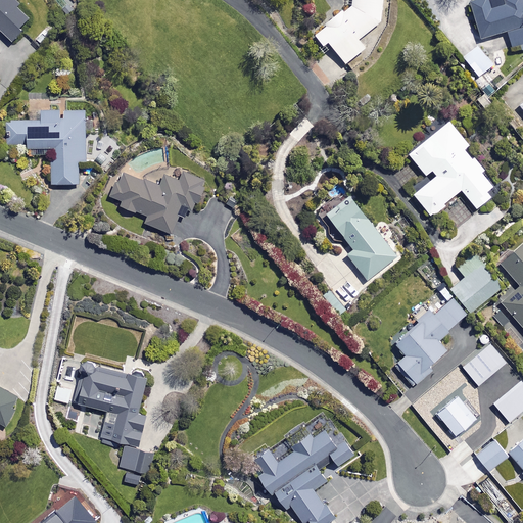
[(0,0),(0,30),(14,42),(25,31),(19,28),(29,17),(17,6),(20,3),(16,0),(0,0)]
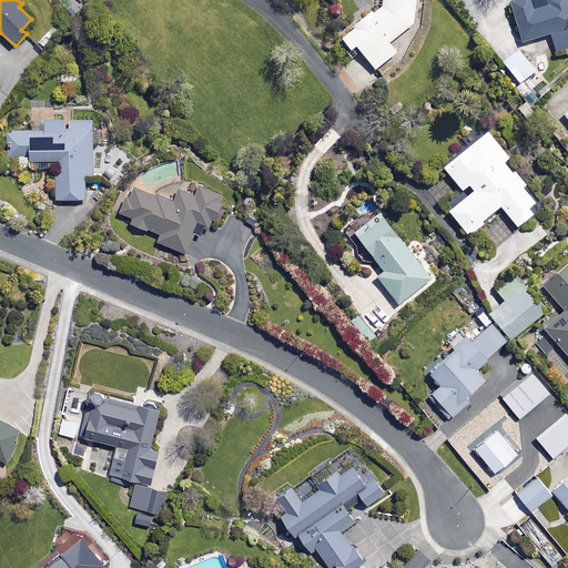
[(382,0),(382,6),(374,13),(372,11),(341,38),(351,50),(355,46),(376,70),(396,52),(389,43),(414,22),(415,0),(382,0)]
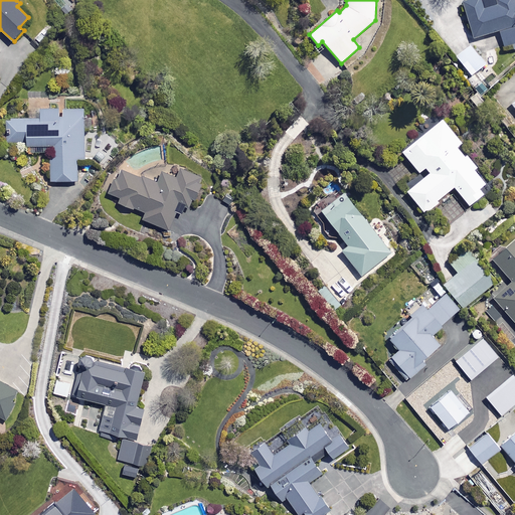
[(514,7),(512,0),(493,0),(495,5),(483,9),(480,0),(465,0),(462,1),(474,38),(498,30),(504,47),(514,43),(514,7)]
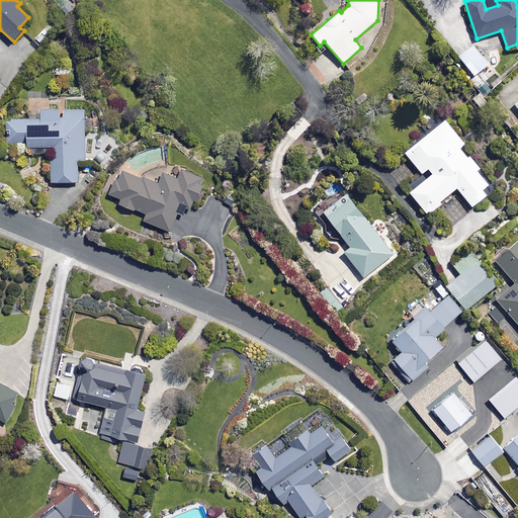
[(488,66),(473,46),(458,56),(472,76),(488,66)]
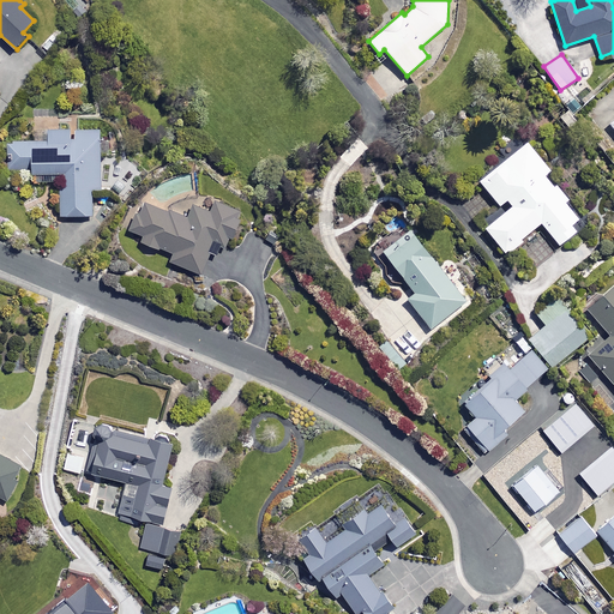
[(595,95),(584,79),(569,90),(578,106),(595,95)]
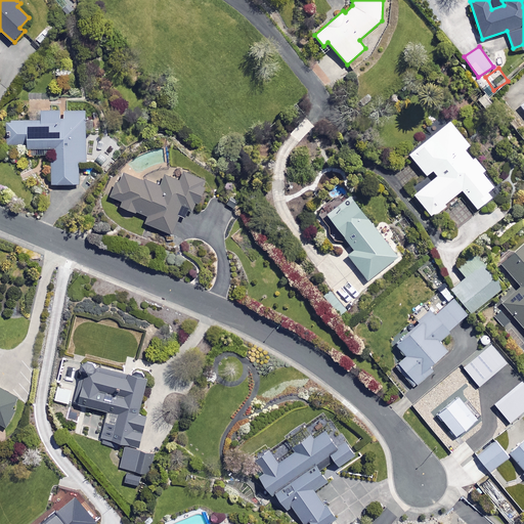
[(85,112),(41,113),(42,121),(7,121),(8,147),(51,146),(52,184),(79,184),(78,162),(86,161),(85,112)]
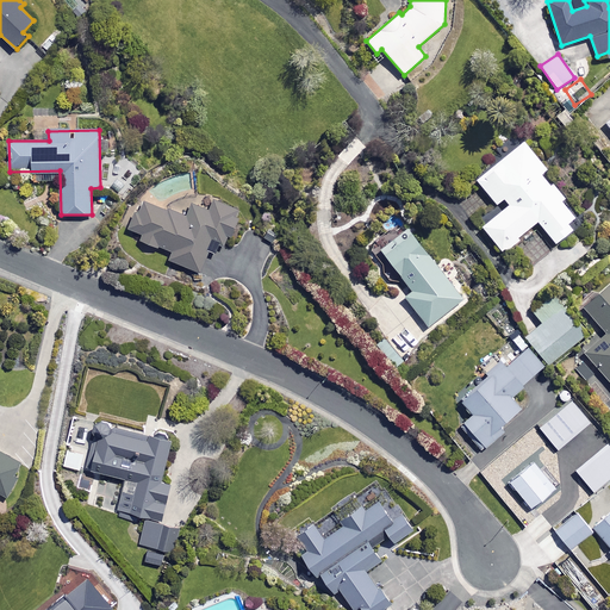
[(547,169),(523,141),(477,180),(496,204),(504,198),(509,204),(481,226),(503,253),(518,240),(517,237),(537,221),(555,243),(572,229),(567,223),(576,217),(562,200),(565,198),(543,172),(547,169)]
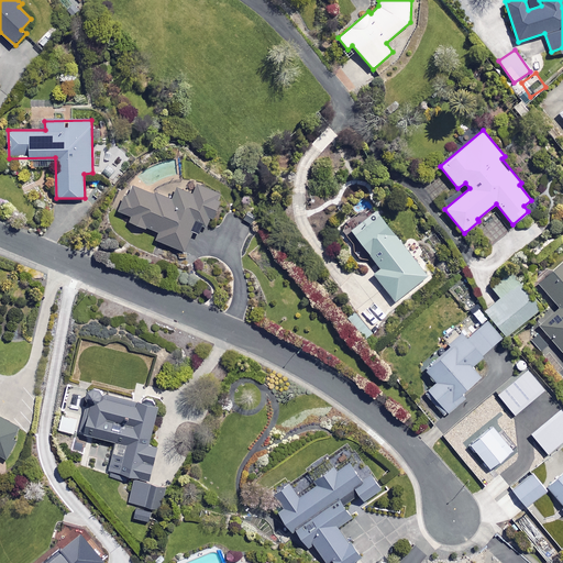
[(170,201),(131,185),(120,211),(128,214),(125,220),(158,233),(156,240),(185,252),(197,221),(208,225),(222,192),(199,184),(188,192),(176,187),(170,201)]
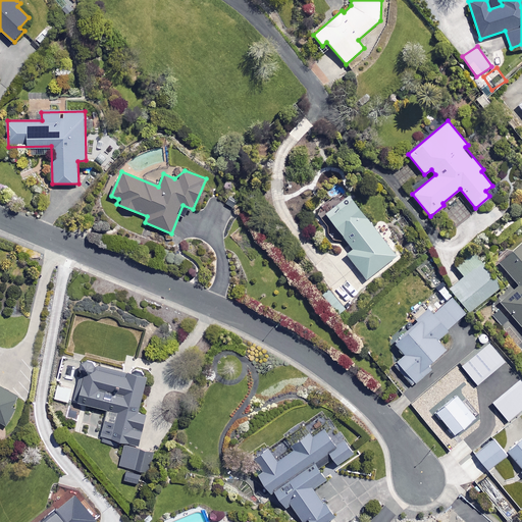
[(397,256),(346,192),(322,210),(354,250),(348,255),(367,279),(397,256)]
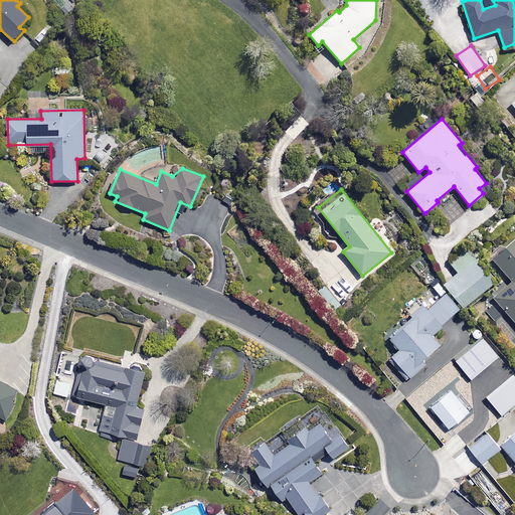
[(514,238),(492,260),(511,281),(493,298),(514,323),(514,238)]
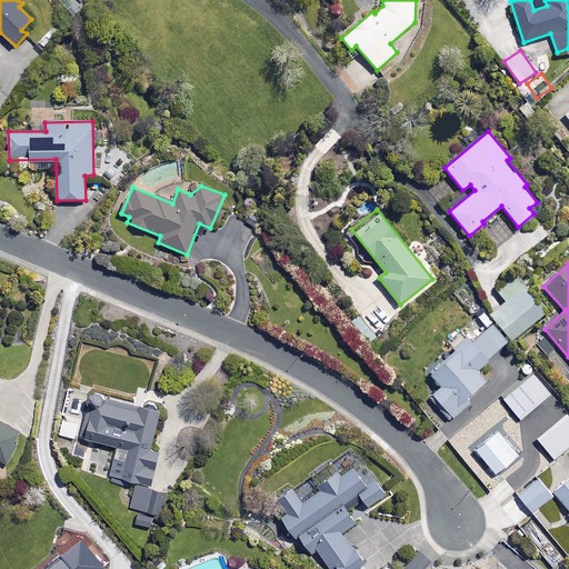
[(545,310),(516,275),(497,290),(506,301),(490,315),(511,339),(545,310)]
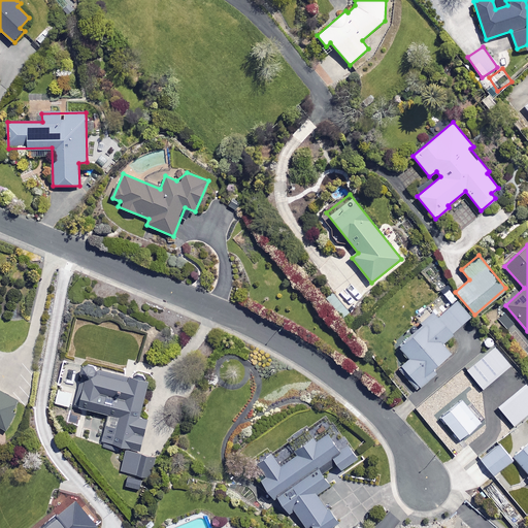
[(470,317),(456,301),(437,318),(434,315),(398,347),(408,358),(397,368),(417,390),(436,371),(433,368),(451,352),(441,342),(470,317)]
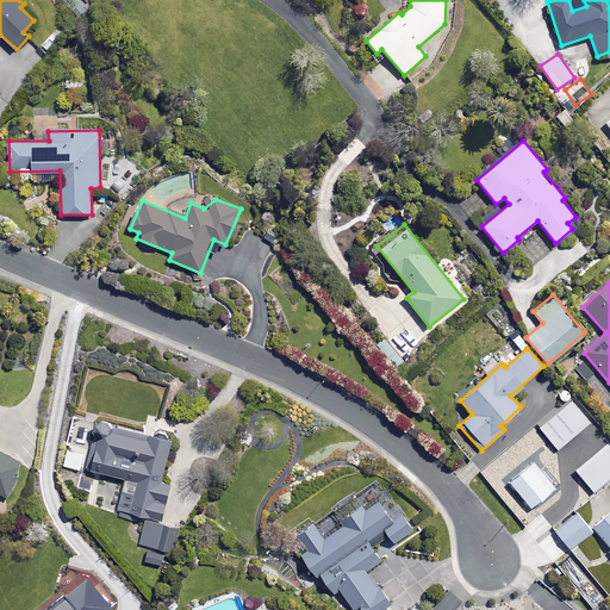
[(579,404),(571,392),(551,409),(560,419),(579,404)]
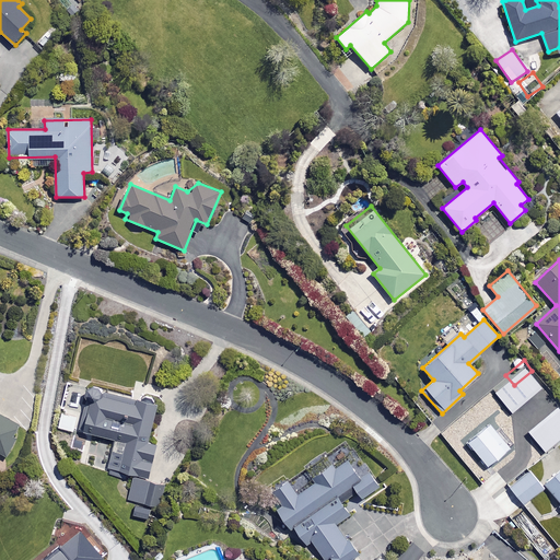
[(539,400),(550,391),(540,380),(527,391),(538,403),(539,400)]
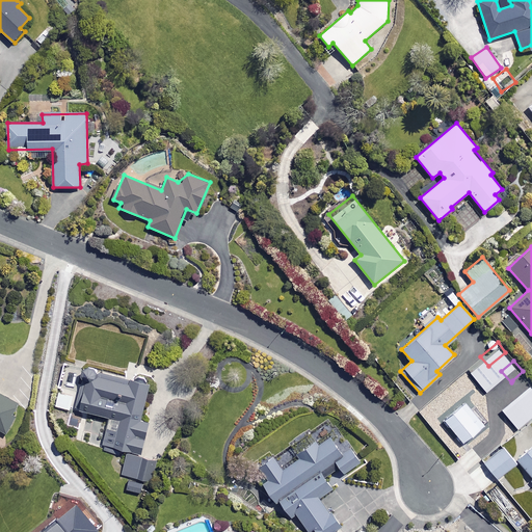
[(149,383),(85,369),(76,409),(110,418),(105,445),(140,453),(148,421),(140,420),(149,383)]
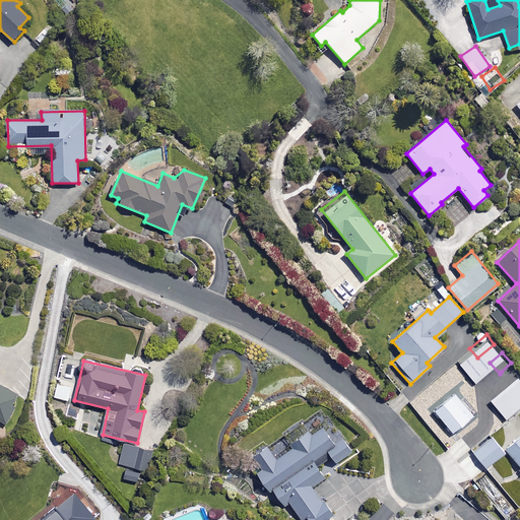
[(500,374),(496,377),(505,388),(508,386),(519,375),(519,373),(511,363),(501,372),(500,374)]
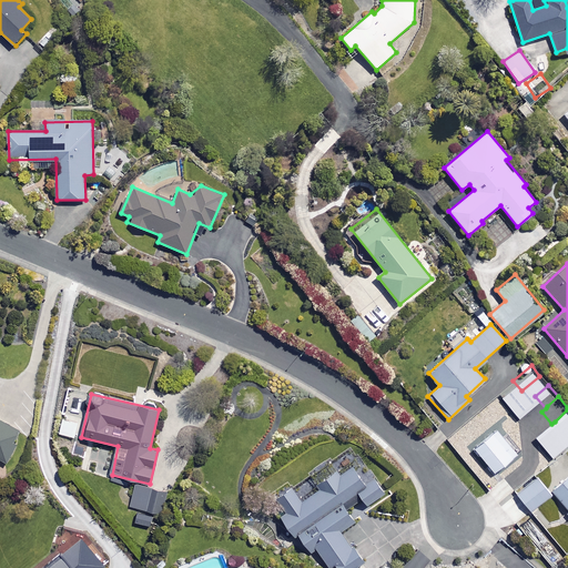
[(567,409),(555,422),(561,430),(567,425),(567,409)]
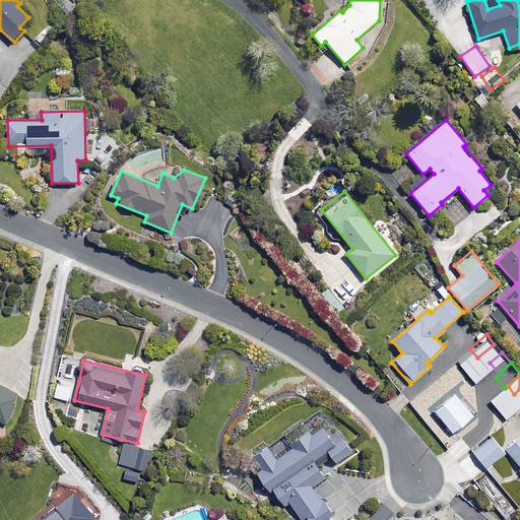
[(459,401),(441,379),(426,392),(461,437),(482,419),(464,397),(459,401)]
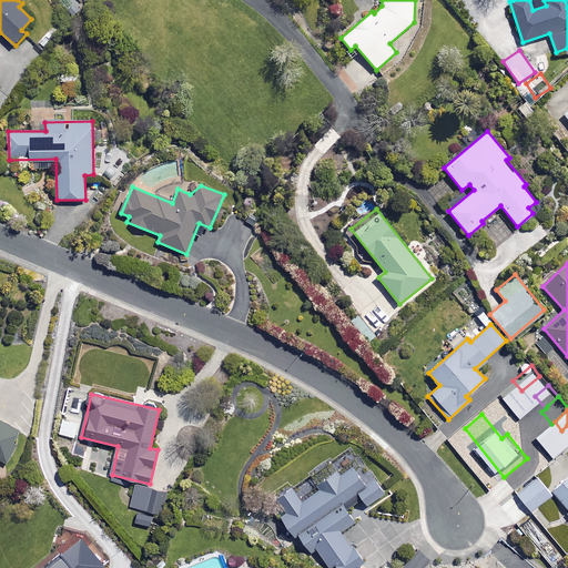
[(22,434),(0,418),(0,460),(3,463),(22,434)]
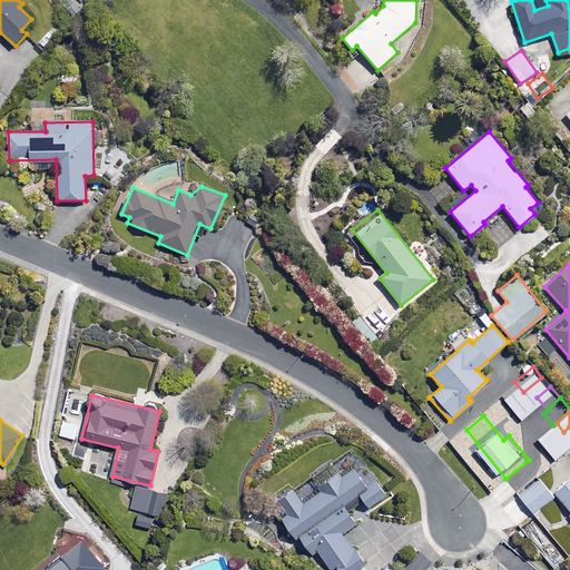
[(79,423),(64,420),(59,435),(76,439),(79,423)]
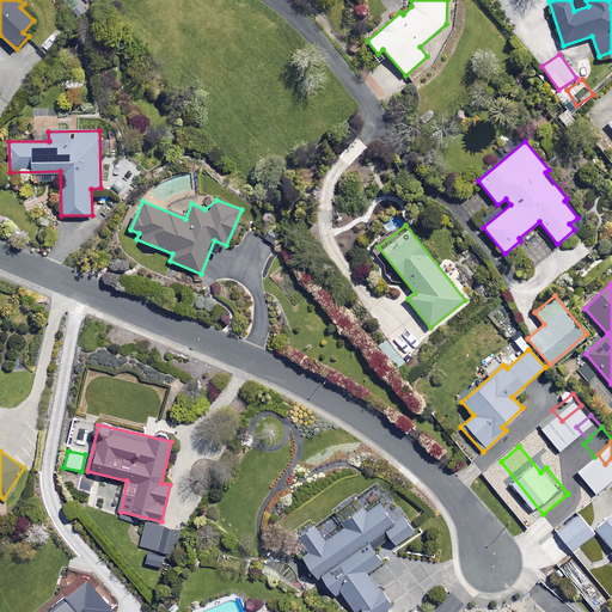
[(543,519),(519,489),(507,499),(531,528),(543,519)]
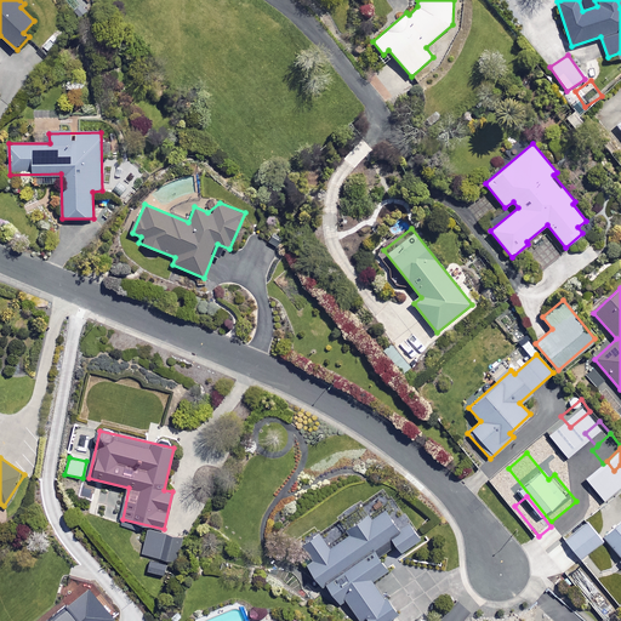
[(366,617),(369,620),(396,620),(393,616),(397,615),(372,582),(388,570),(380,557),(396,546),(402,553),(422,537),(396,501),(372,518),(368,513),(352,524),(357,530),(330,548),(318,531),(301,543),(309,556),(302,560),(322,587),(326,584),(342,607),(348,603),(362,620),(366,617)]
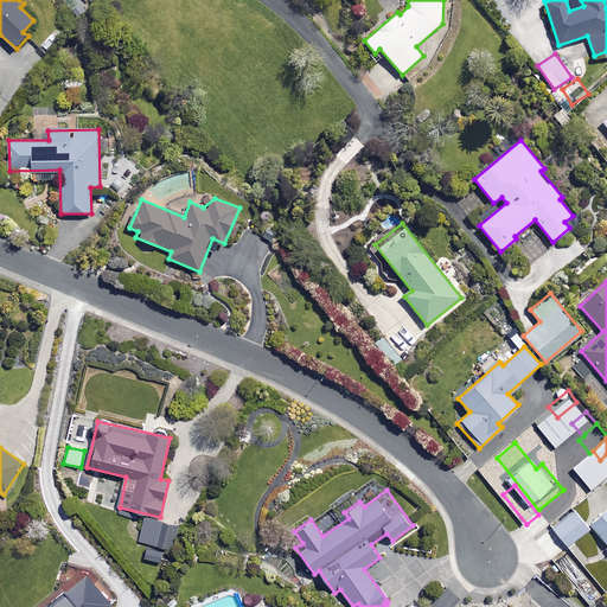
[(588,529),(573,510),(551,526),(567,545),(588,529)]
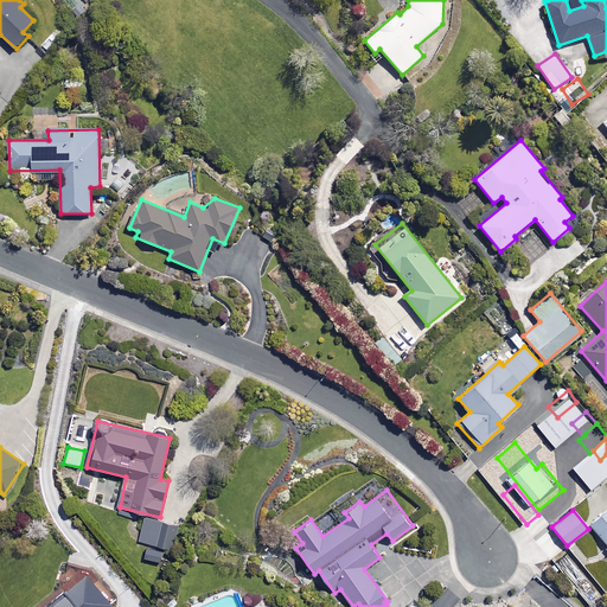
[(606,510),(590,525),(606,544),(605,548),(606,550),(606,510)]
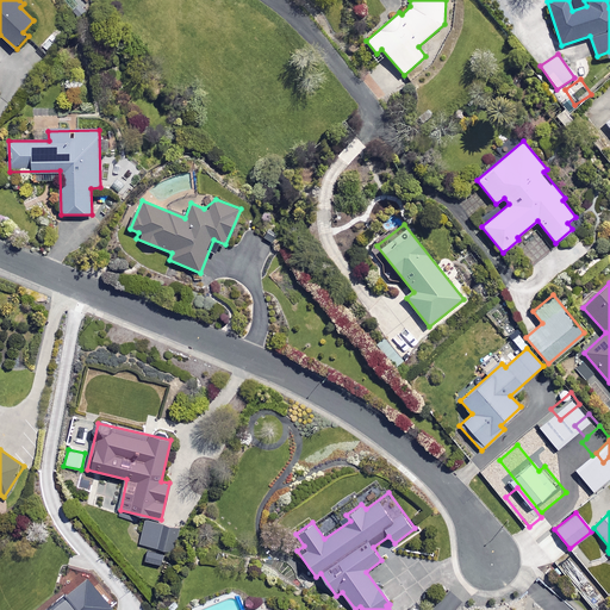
[(180,528),(145,521),(141,543),(174,552),(180,528)]
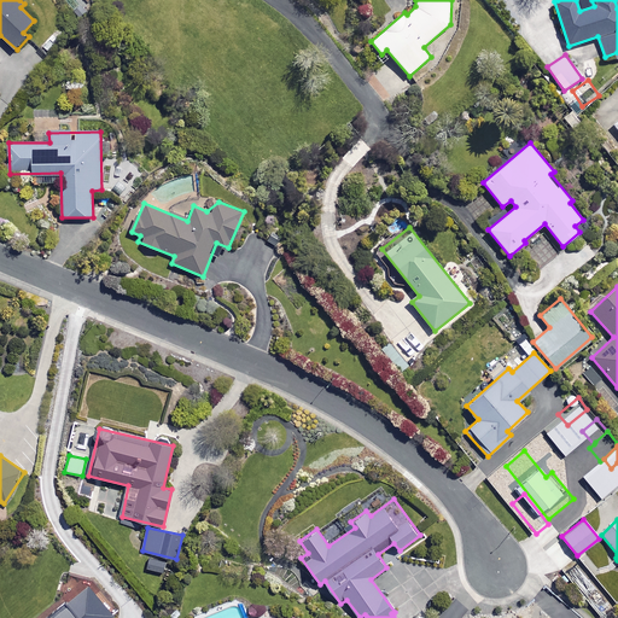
[(610,607),(578,570),(570,577),(601,613),(610,607)]
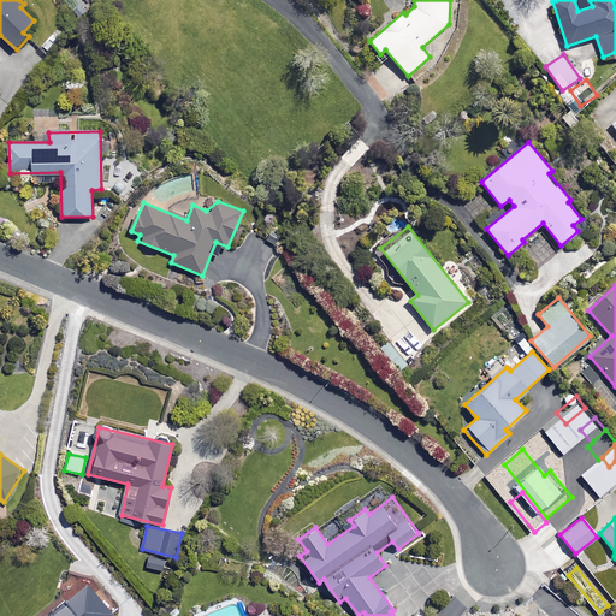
[(95,582),(92,585),(88,581),(46,615),(110,615),(114,612),(102,599),(106,596),(95,582)]
